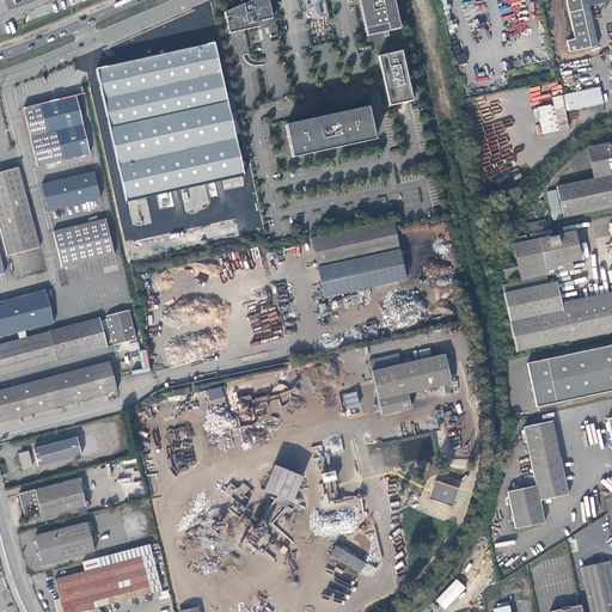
[(273,17),(268,0),(252,0),(248,2),(249,4),(244,5),(244,4),(225,12),(226,17),(231,16),(232,20),(227,22),(234,54),(249,50),(244,30),(268,24),(269,23),(270,22),(271,20),(271,18),(273,17)]
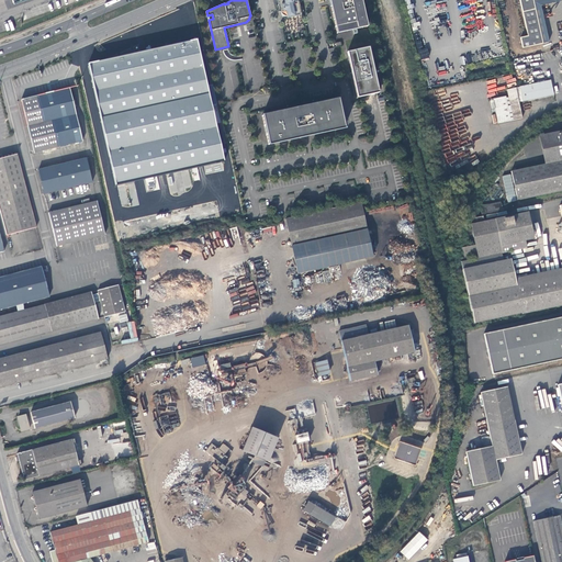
[(299,0),(277,0),(281,18),(302,13),(299,0)]
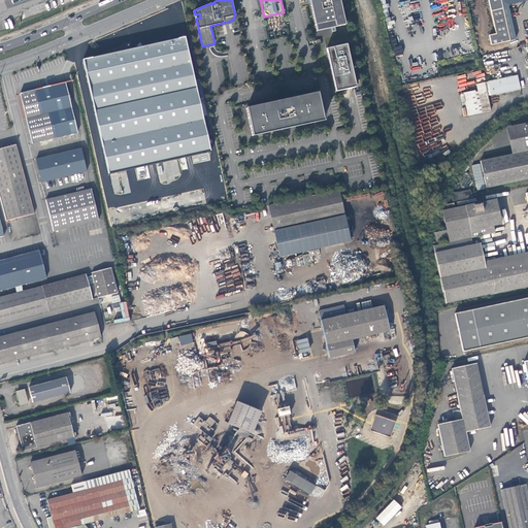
[(345,25),(339,0),(309,0),(310,1),(317,31),(345,25)]
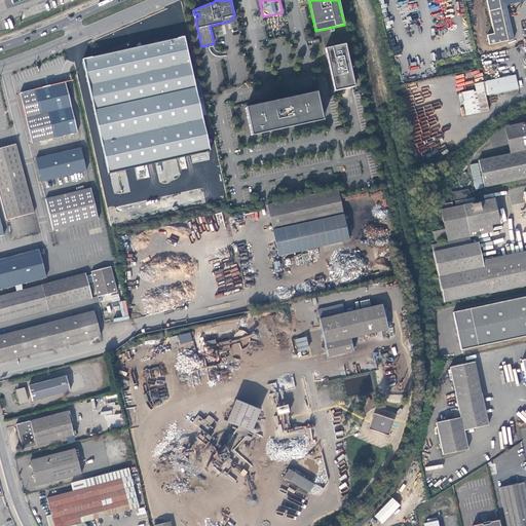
[(487,0),(494,34),(487,35),(489,43),(508,40),(499,1),(504,0),(487,0)]
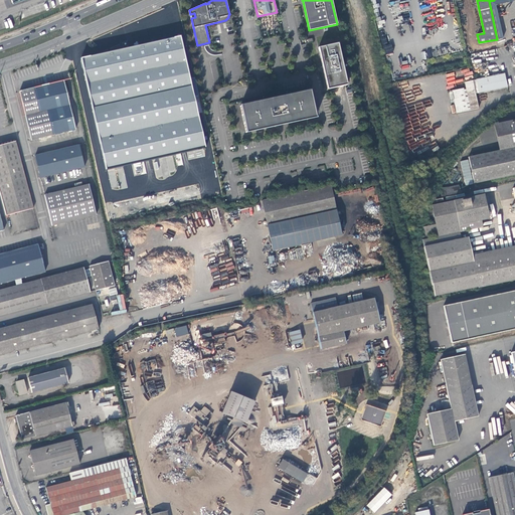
[(514,0),(494,0),(489,1),(497,39),(503,37),(496,5),(514,1),(514,0)]
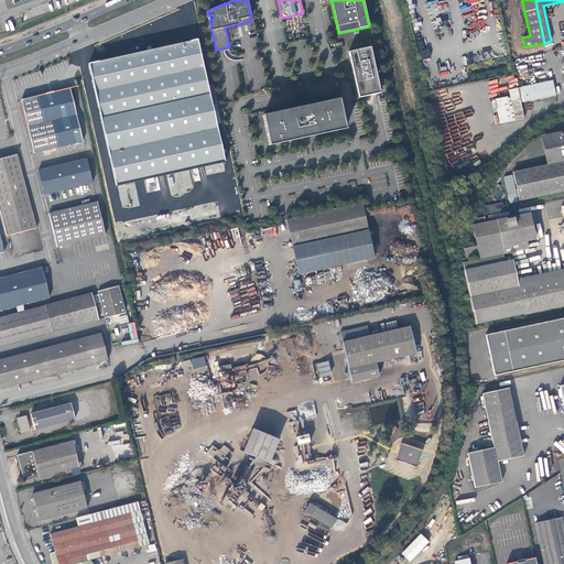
[(225,162),(223,151),(198,40),(158,49),(156,41),(105,52),(107,60),(89,64),(89,67),(91,68),(95,84),(97,99),(98,108),(108,153),(116,186),(225,162)]
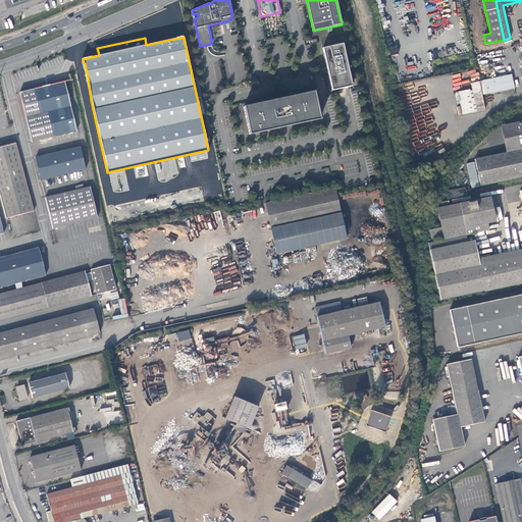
[(343,44),(323,48),(328,70),(332,90),(352,86),(343,44)]
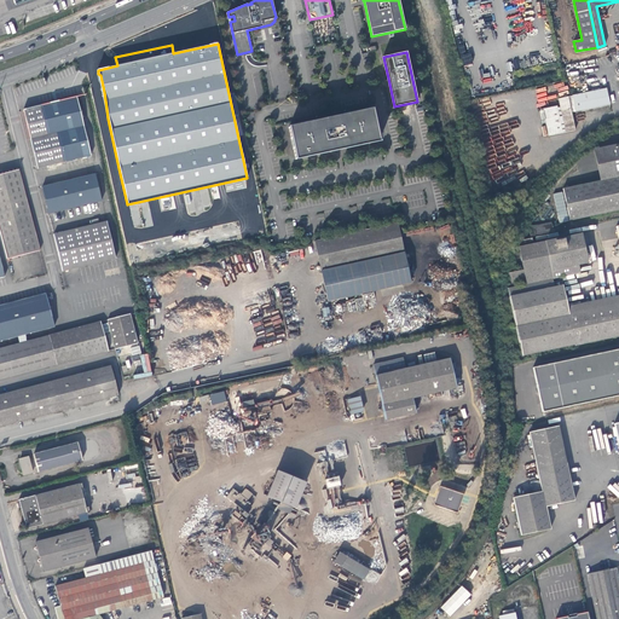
[(573,96),(576,111),(576,113),(611,104),(607,88),(573,96)]
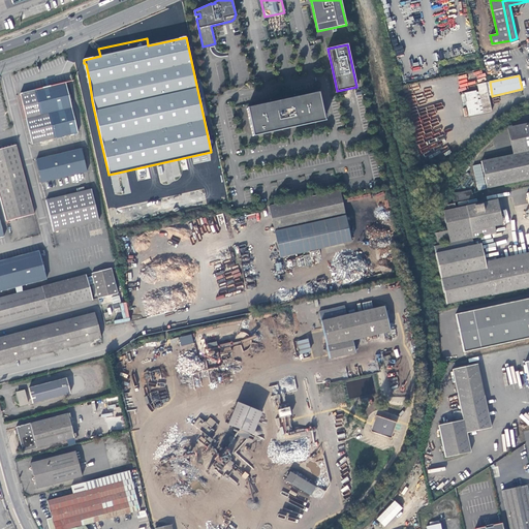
[(65,83),(20,93),(33,145),(79,133),(65,83)]
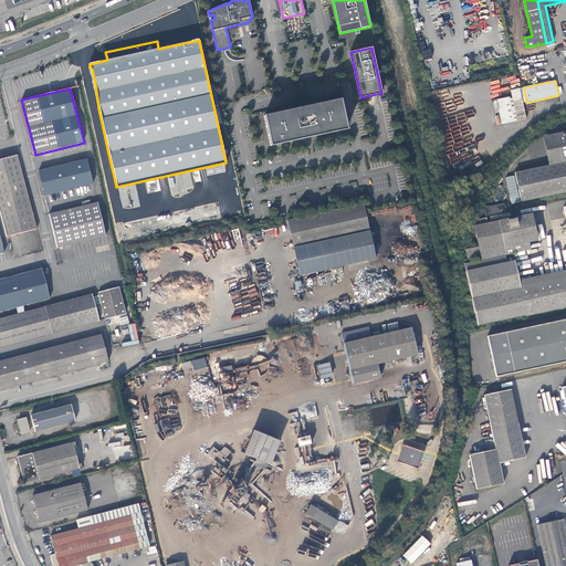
[(523,103),(521,88),(511,91),(512,97),(511,98),(510,96),(496,98),(498,101),(494,101),(495,109),(499,108),(502,124),(526,118),(523,103)]
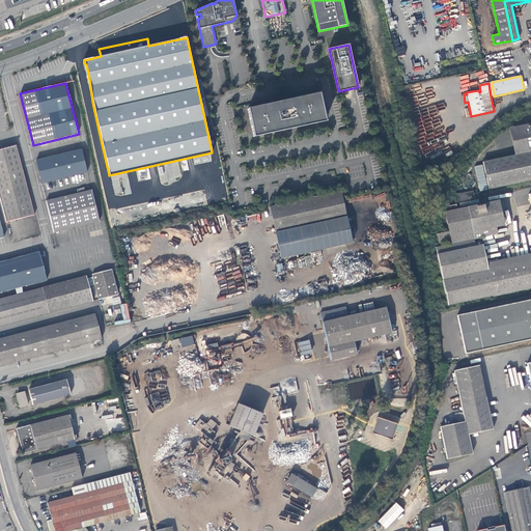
[(254,137),(296,128),(305,126),(326,121),(319,94),(285,102),(248,109),(254,137)]
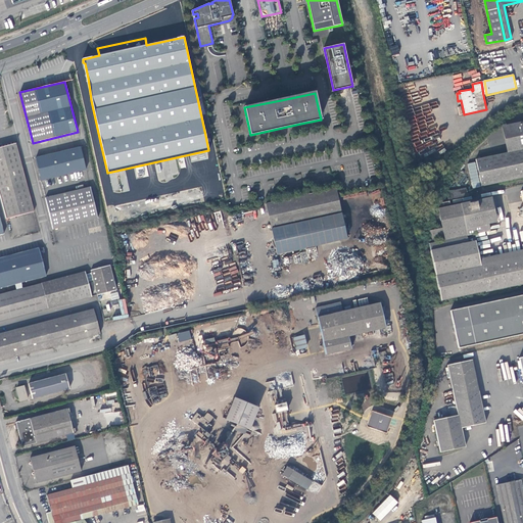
[(476,159),(481,186),(522,177),(522,121),(502,126),(507,152),(476,159)]
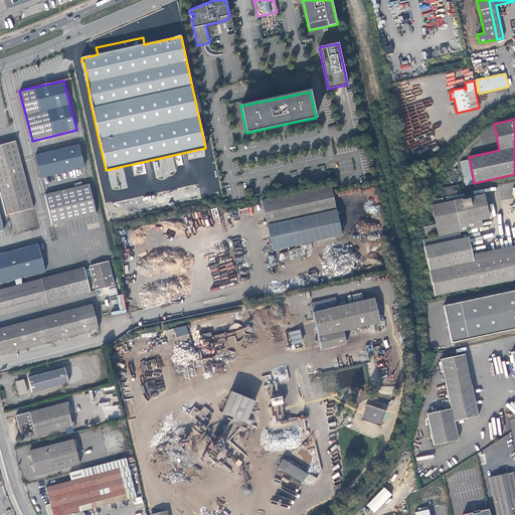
[(0,145),(0,191),(6,215),(34,209),(16,141),(0,145)]
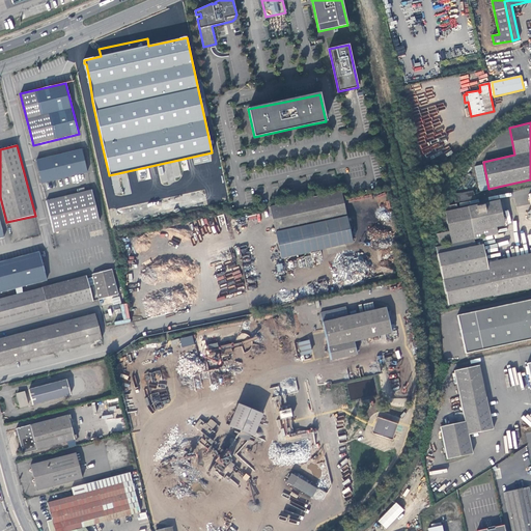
[(82,149),(36,161),(43,184),(87,172),(82,149)]
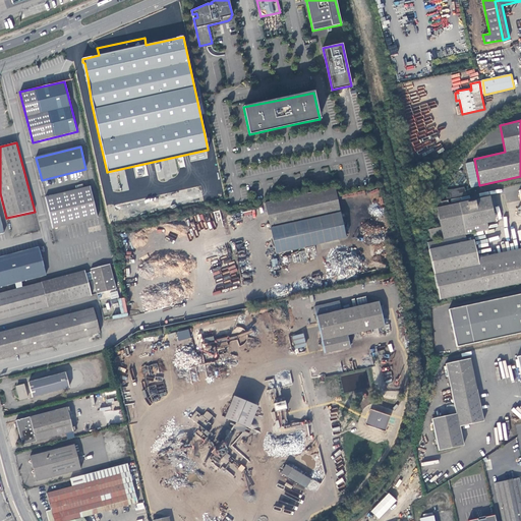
[(91,186),(46,197),(53,228),(68,225),(98,217),(91,186)]
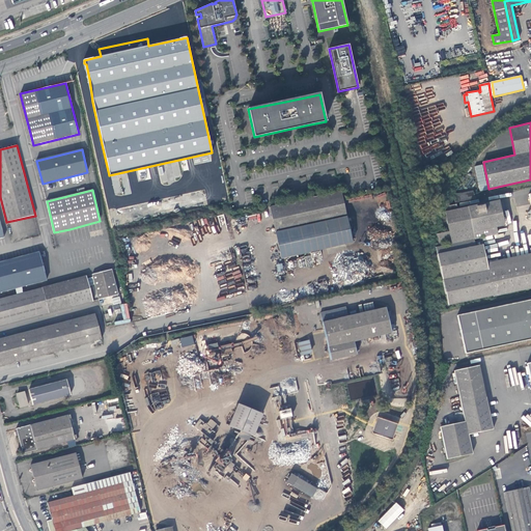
[(342,199),(341,190),(270,205),(281,258),(352,242),(342,199)]
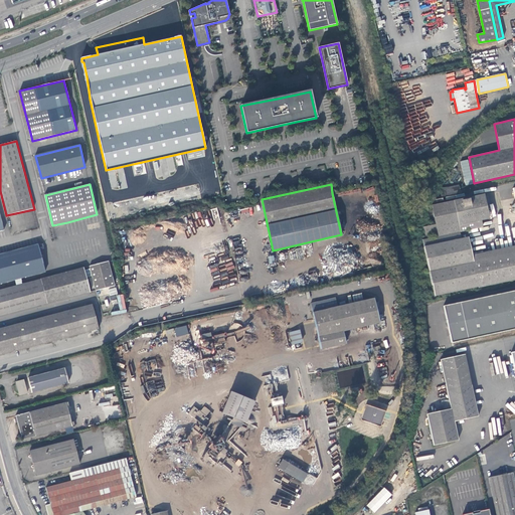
[(442,196),(461,192),(459,184),(440,189),(442,196)]
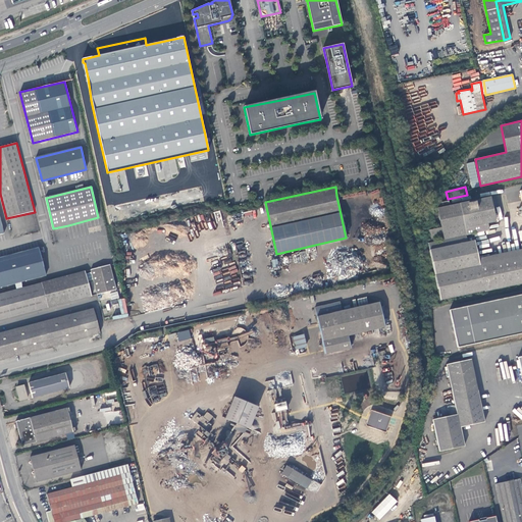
[(444,239),(444,240),(467,235),(489,230),(488,223),(497,221),(490,197),(460,203),(437,208),(441,227),(430,229),(432,241),(441,239),(444,239)]
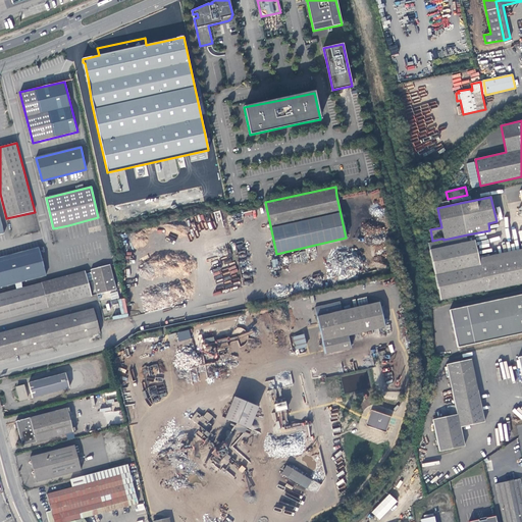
[(87,221),(88,227),(99,225),(98,219),(87,221)]
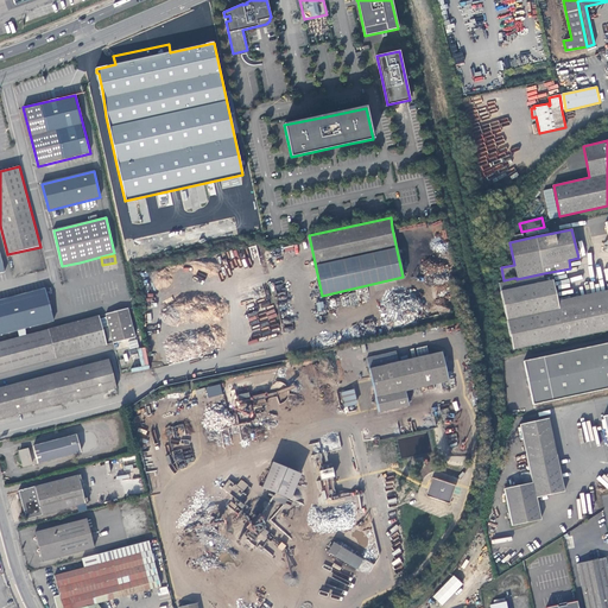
[(545,282),(544,273),(517,279),(499,283),(501,291),(545,282)]
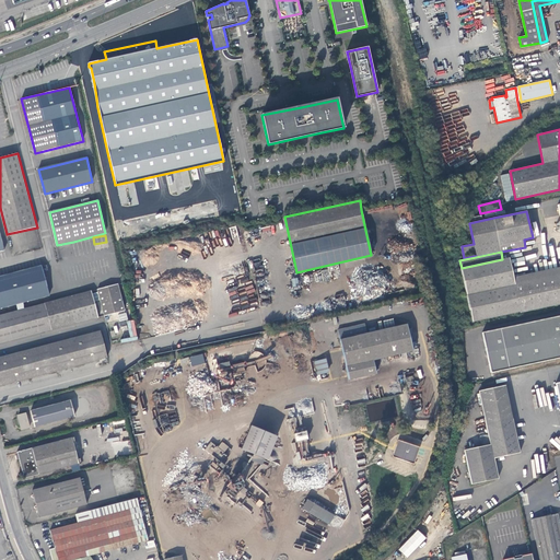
[(559,273),(514,284),(513,277),(509,258),(502,259),(462,268),(461,268),(473,322),(520,312),(521,313),(559,304),(559,273)]
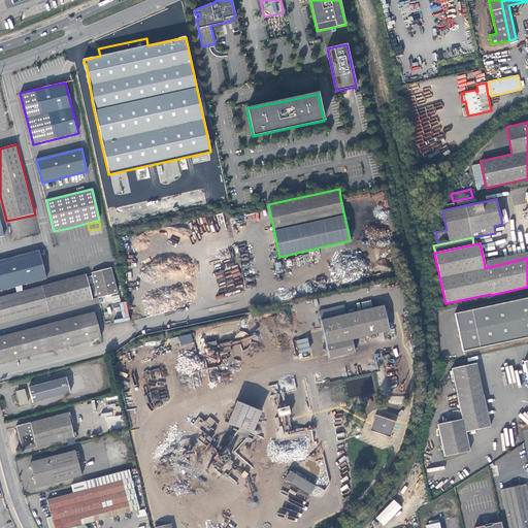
[(39,251),(0,260),(0,290),(46,278),(39,251)]
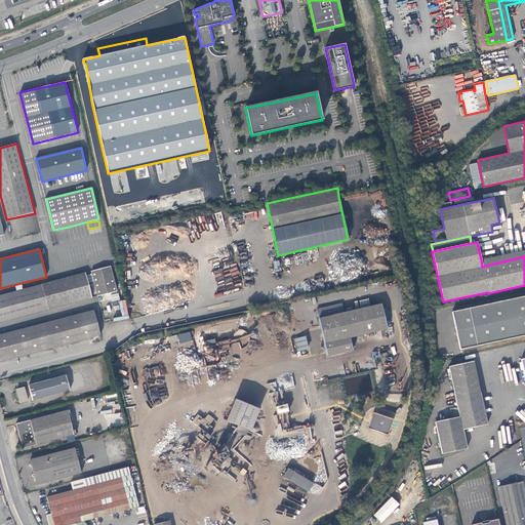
[(524,250),(481,259),(482,267),(524,256),(524,250)]
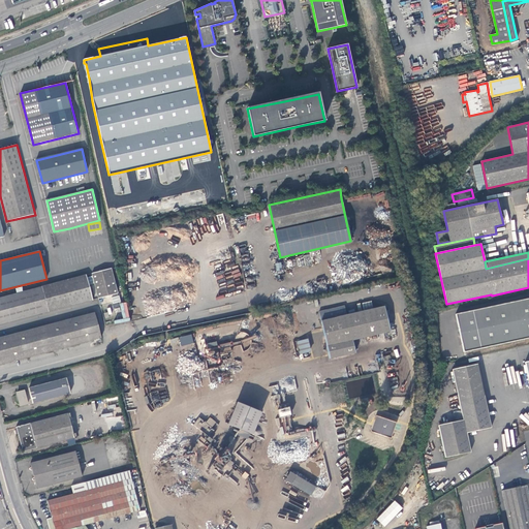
[(94,273),(99,298),(118,293),(111,268),(94,273)]
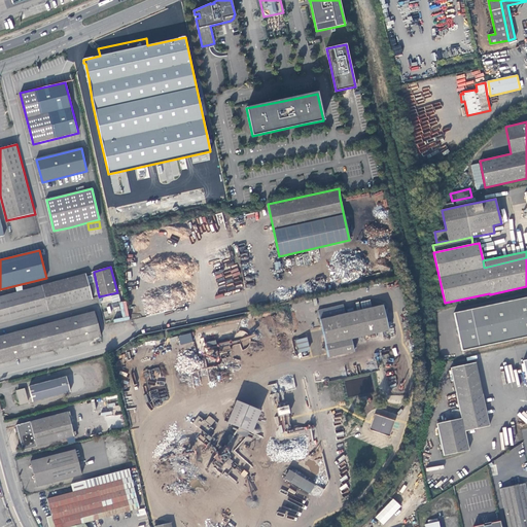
[(0,322),(92,297),(85,273),(0,295),(0,322)]
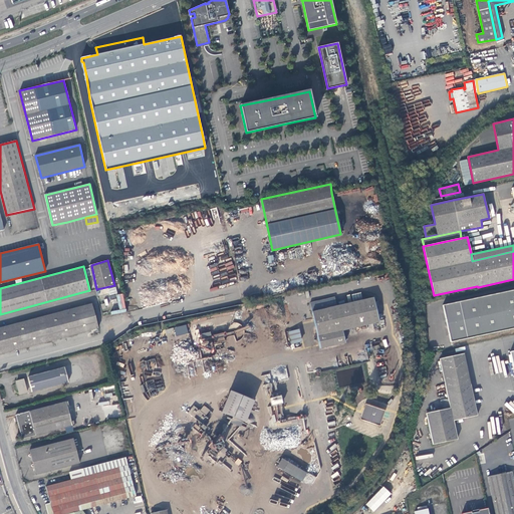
[(513,289),(443,305),(451,341),(513,327),(513,289)]
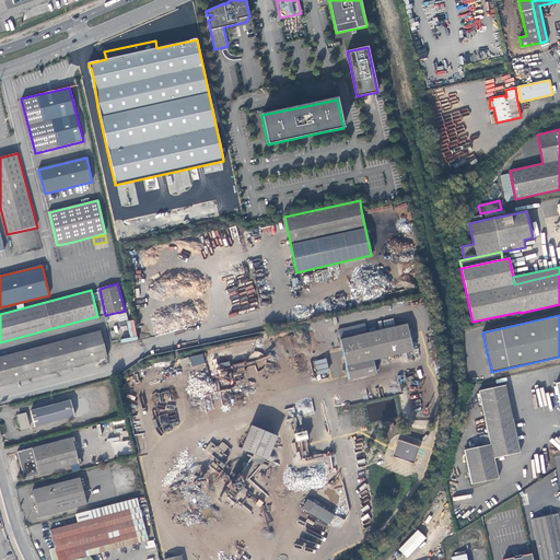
[(364,324),(338,330),(349,378),(376,373),(373,360),(412,351),(406,324),(366,333),(364,324)]
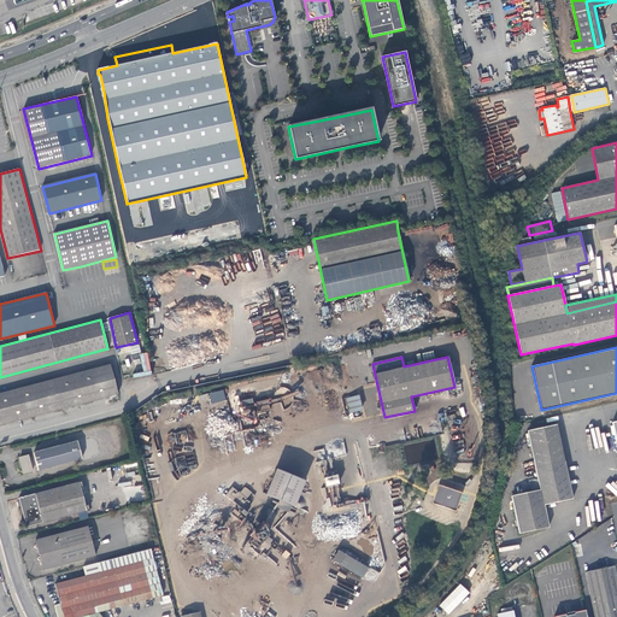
[(0,424),(118,393),(111,364),(0,393),(0,424)]
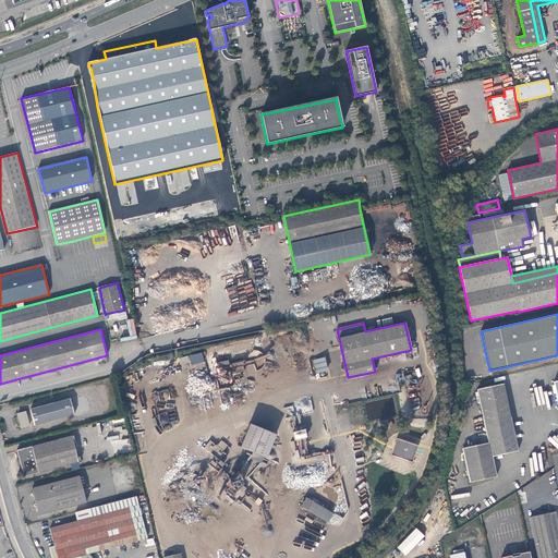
[(202,353),(189,355),(191,365),(204,362),(202,353)]
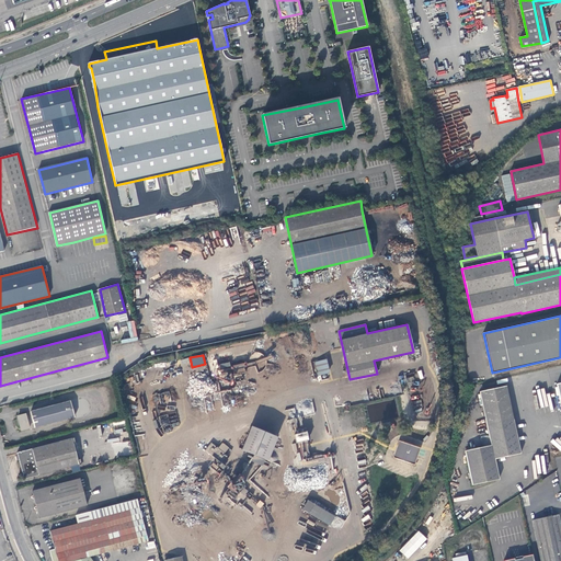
[(325,359),(315,363),(317,376),(329,373),(325,359)]
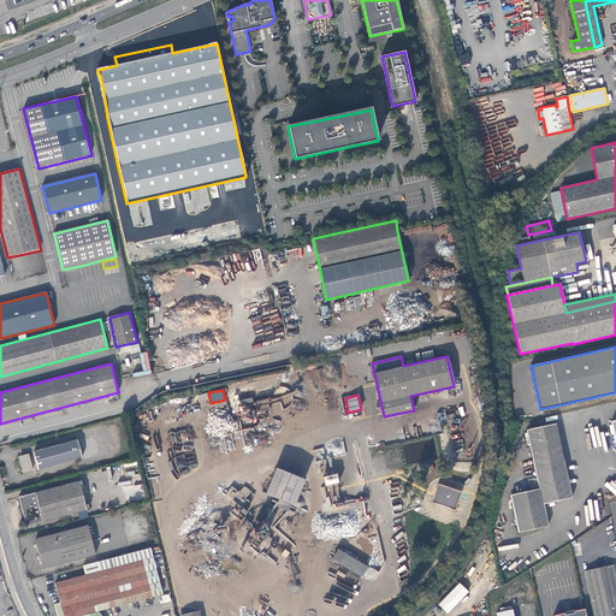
[(510,496),(519,532),(546,526),(543,503),(572,497),(556,424),(526,431),(539,489),(510,496)]
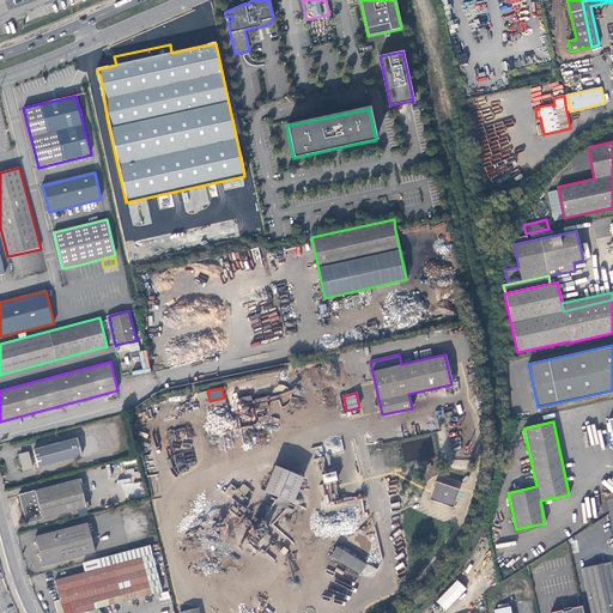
[(34,449),(38,467),(82,455),(78,438),(34,449)]
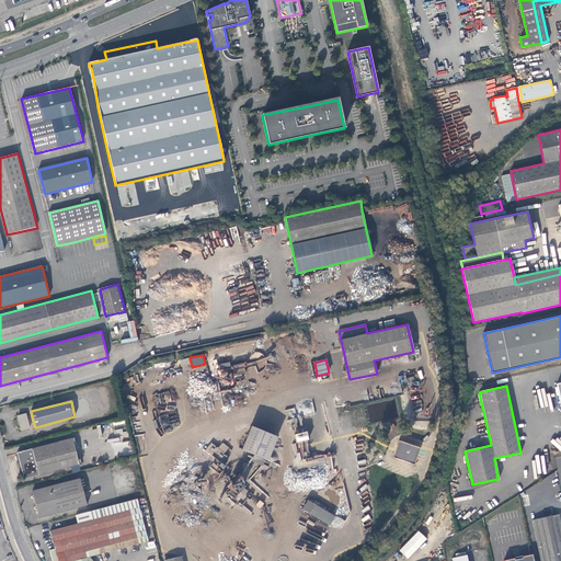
[(19,416),(22,430),(30,427),(26,414),(19,416)]
